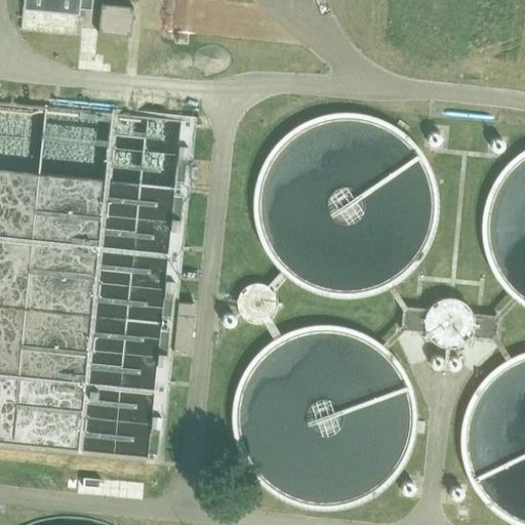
[(90,0),(22,0),(18,31),(76,37),(78,14),(89,15),(90,0)]
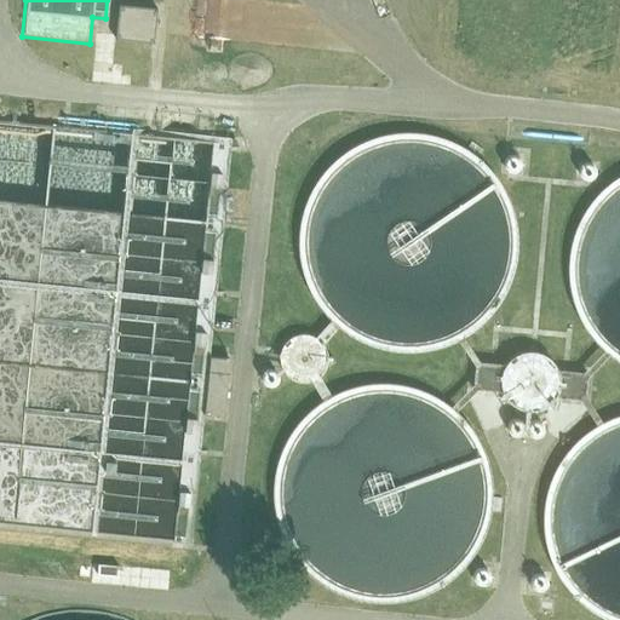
[(154,44),(158,10),(119,5),(115,40),(154,44)]
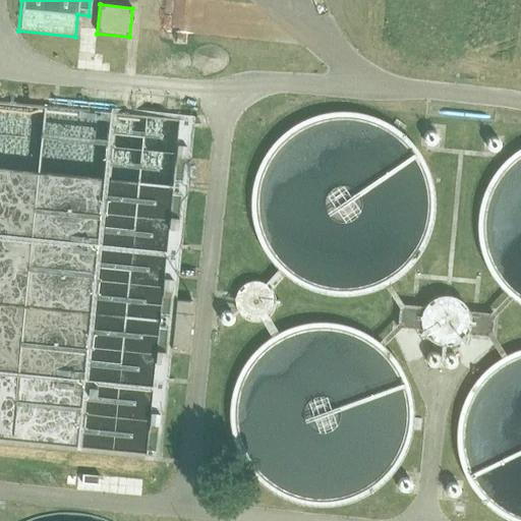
[(433,212),(433,194),(430,177),(423,161),(414,147),(401,134),(387,124),(370,117),(353,113),(336,113),(319,116),(302,122),(287,131),(274,143),(264,158),(256,174),(251,190),(250,209),(253,226),(258,242),(267,256),(279,270),(292,281),(307,289),(324,294),(341,296),(358,294),(374,290),(390,283),(404,273),(415,259),(424,245),(430,229),(433,212)]
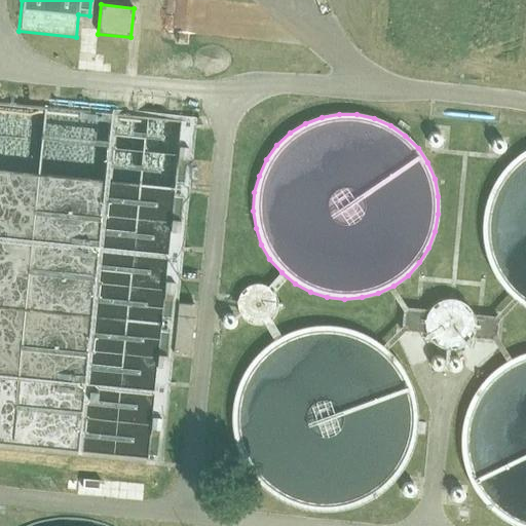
[(482,243),(487,260),(494,276),(504,291),(518,303),(525,307),(525,149),(522,152),(509,163),(497,177),(489,192),(484,209),(481,226),(482,243)]
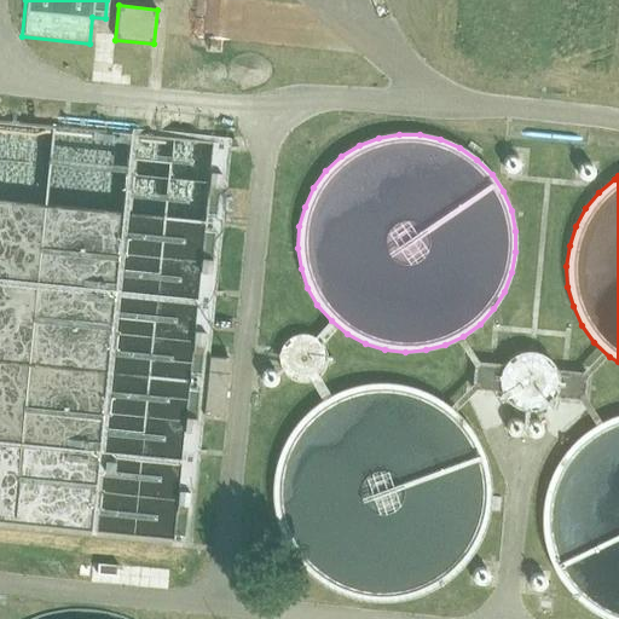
[(322,345),(314,337),(306,335),(296,335),(288,339),(282,346),(278,354),(279,363),(283,371),(289,379),(298,382),(307,382),(317,379),(323,371),(327,362),(325,353),(322,345)]
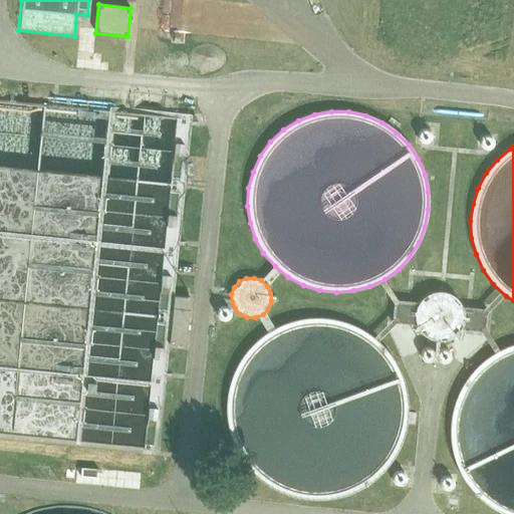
[(425,296),(419,302),(394,300),(392,322),(417,325),(421,333),(428,338),(437,340),(446,340),(454,336),(460,330),(484,332),(487,309),(462,307),(457,299),(450,294),(442,292),(433,292),(425,296)]
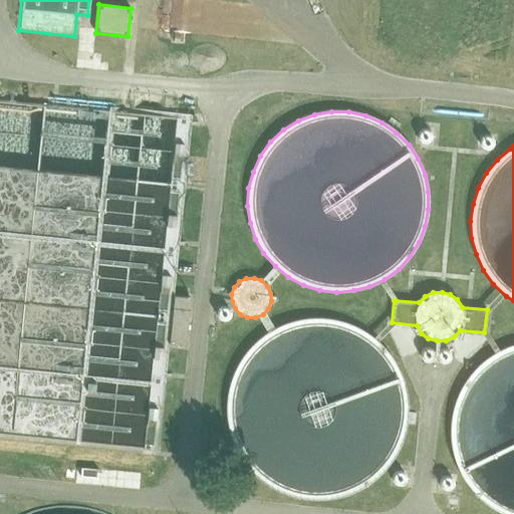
[(174,297),(169,345),(186,347),(191,298),(174,297)]
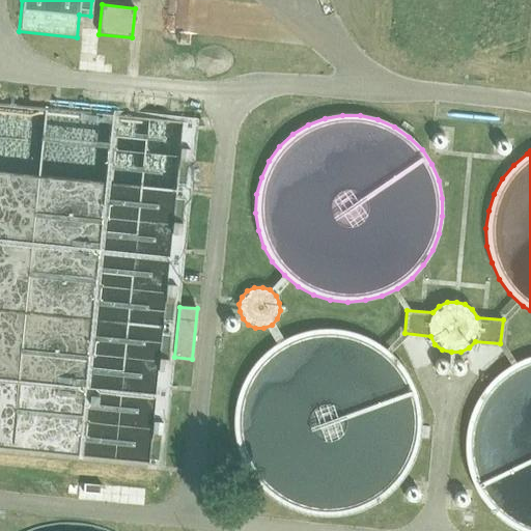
[(269,350),(256,361),(246,375),(239,391),(234,408),(233,425),(235,442),(241,458),(249,474),(259,487),(272,499),(287,508),(303,513),(320,516),(337,516),(355,513),(370,507),(385,498),(398,486),(409,473),(416,457),(421,440),(422,423),(420,406),(416,388),(408,372),(396,359),(384,347),(368,338),(352,332),(335,329),(317,329),(300,333),(283,339),(269,350)]
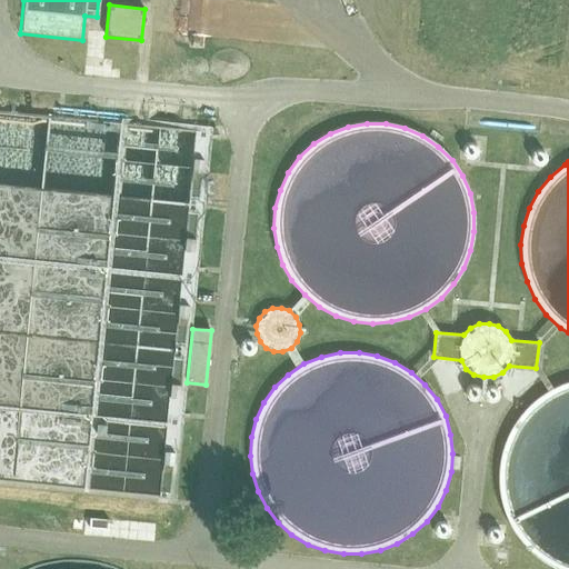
[(526,408),(513,423),(505,440),(499,458),(498,477),(499,496),(505,513),(512,530),(523,546),(538,558),(553,568),(557,568),(568,568),(568,381),(557,386),(540,396),(526,408)]
